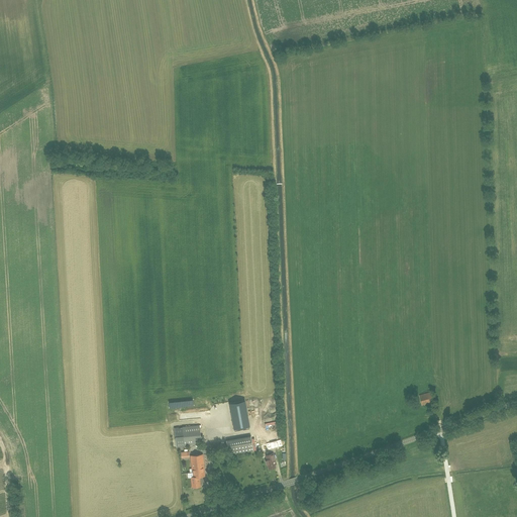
[(422,405),(434,402),(431,392),(419,395),(422,405)]
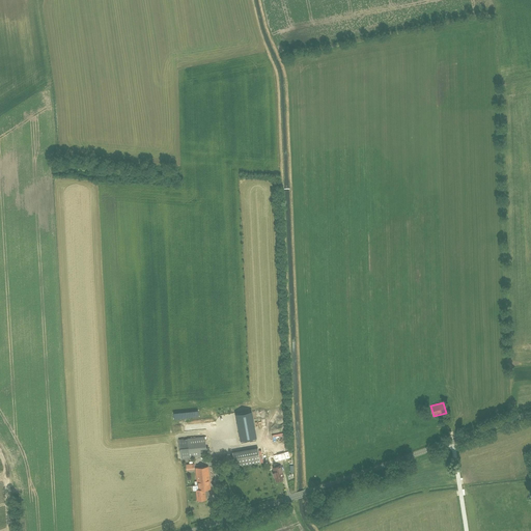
[(235,415),(241,441),(256,438),(252,412),(235,415)]
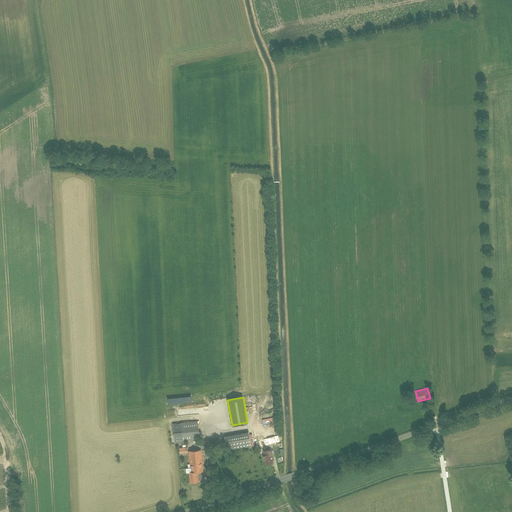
[(173,424),(174,443),(182,442),(199,440),(197,421),(180,423),(177,424),(177,423),(173,424)]
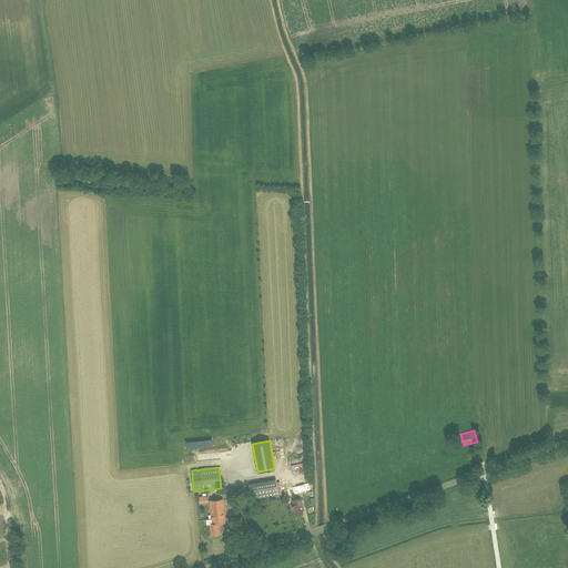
[(275,479),(249,484),(251,500),(279,496),(275,479)]
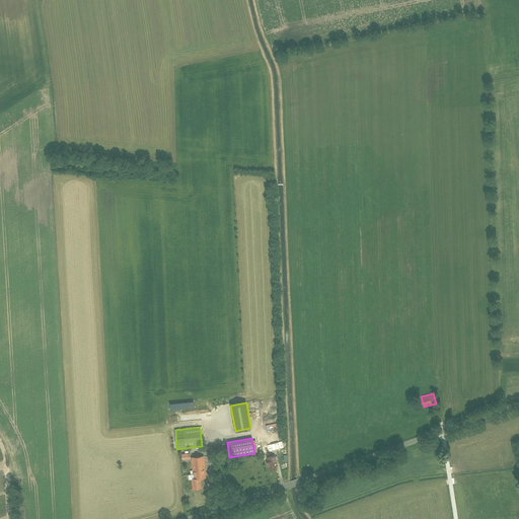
[(284,447),(282,441),(267,445),(268,446),(264,447),(265,452),(269,451),(284,447)]
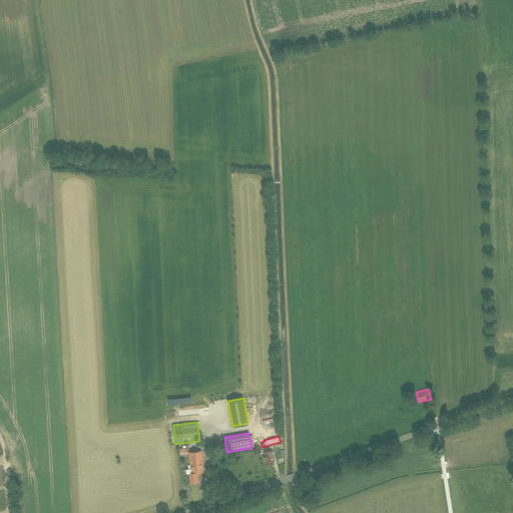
[(223,450),(223,447),(222,440),(208,442),(209,449),(210,448),(211,452),(214,451),(223,450)]
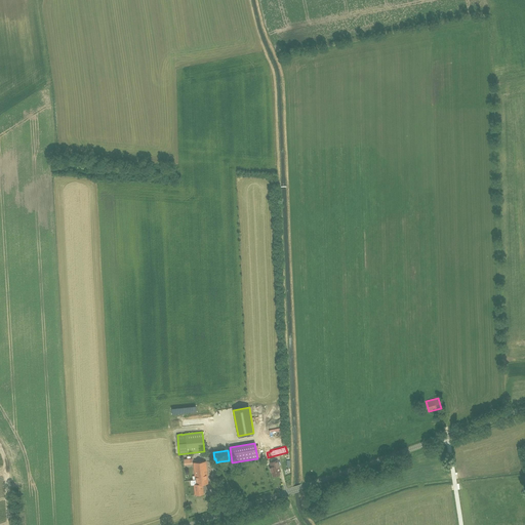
[(278,471),(280,471),(277,460),(272,461),(271,462),(272,466),(271,467),(270,467),(271,472),(272,472),(273,476),(274,475),(274,476),(275,476),(277,476),(277,475),(277,474),(279,474),(278,471)]
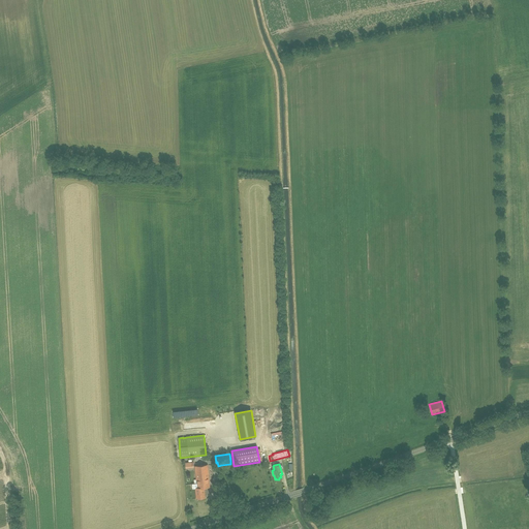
[(197,484),(206,483),(209,483),(208,465),(195,466),(196,479),(197,484)]
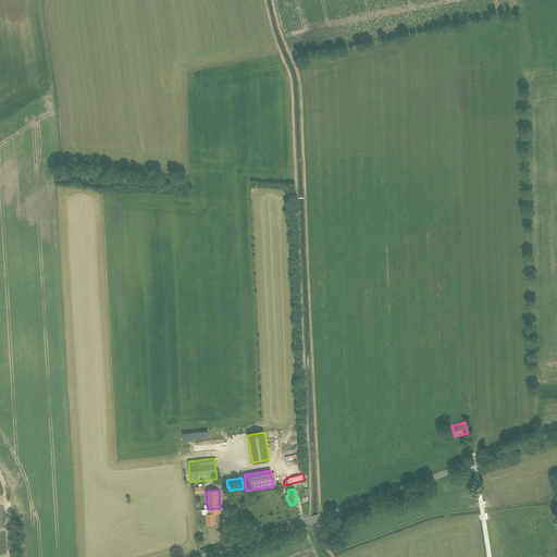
[(217,508),(208,509),(208,514),(206,514),(207,525),(215,524),(214,514),(221,512),(220,508),(217,508)]
